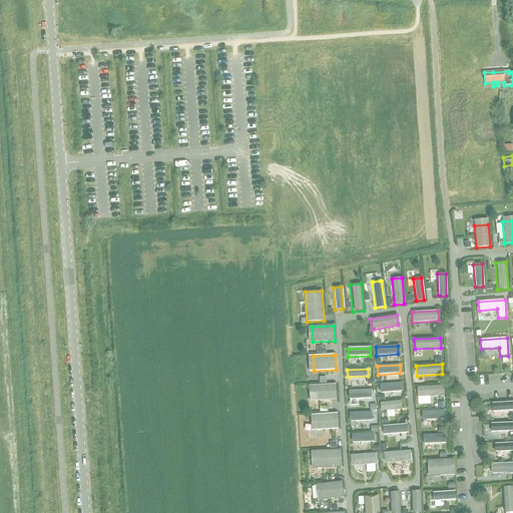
[(401,383),(379,385),(379,393),(402,391),(401,383)]
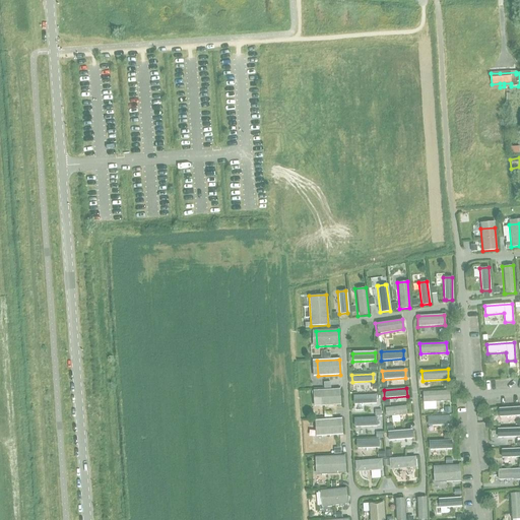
[(340,390),(318,391),(319,406),(340,405),(340,390)]
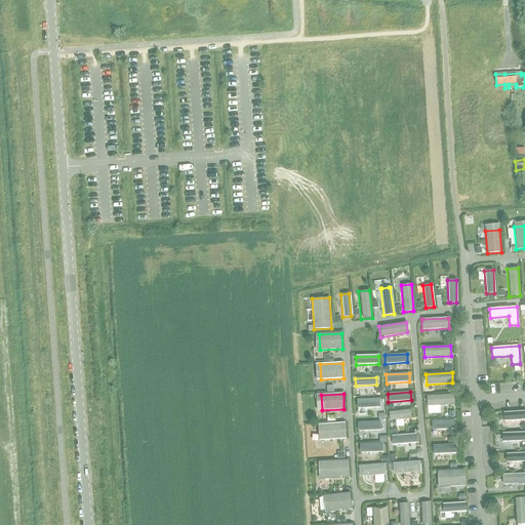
[(453,395),(426,396),(427,406),(453,405),(453,395)]
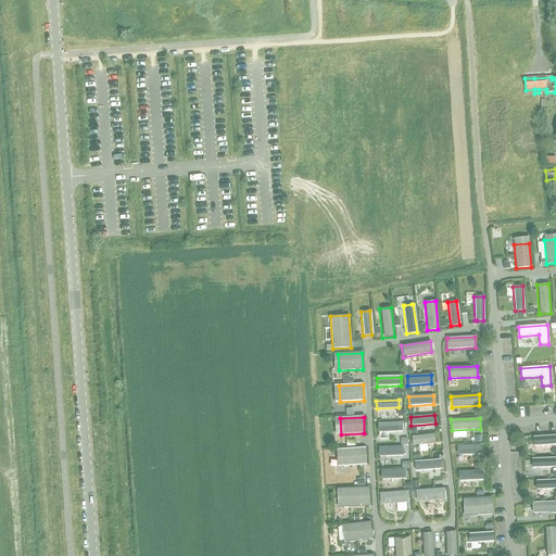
[(401,422),(377,424),(377,432),(402,431),(401,422)]
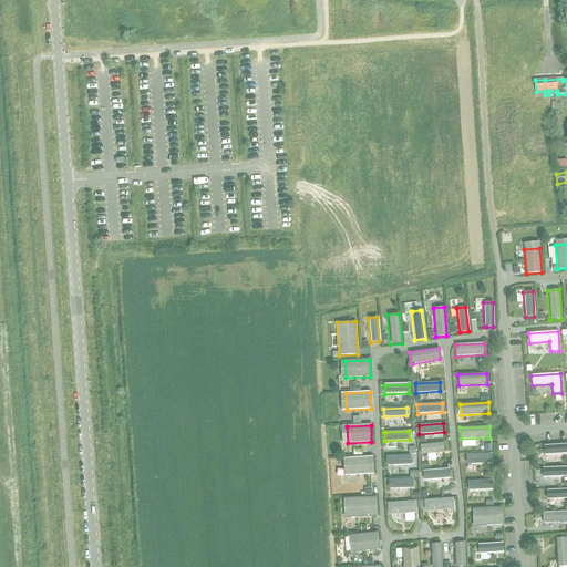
[(442,443),(419,445),(420,455),(443,452),(442,443)]
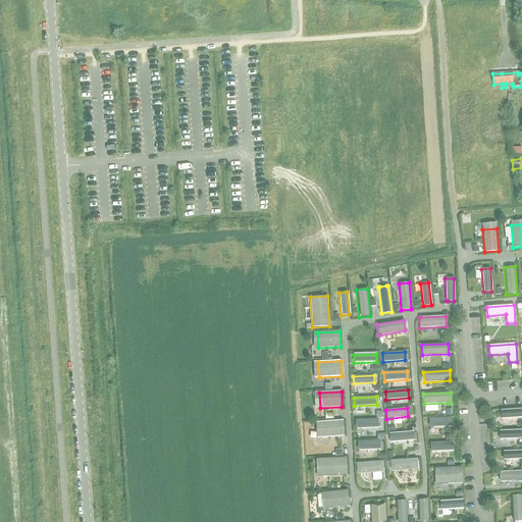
[(521,409),(501,411),(501,419),(521,417),(521,409)]
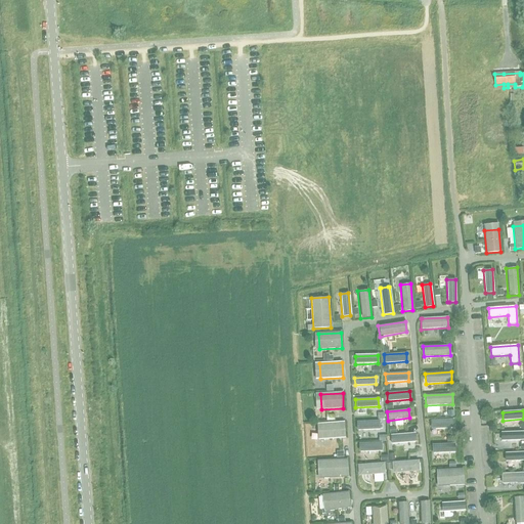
[(452,420),(430,421),(430,429),(431,429),(453,428),(452,420)]
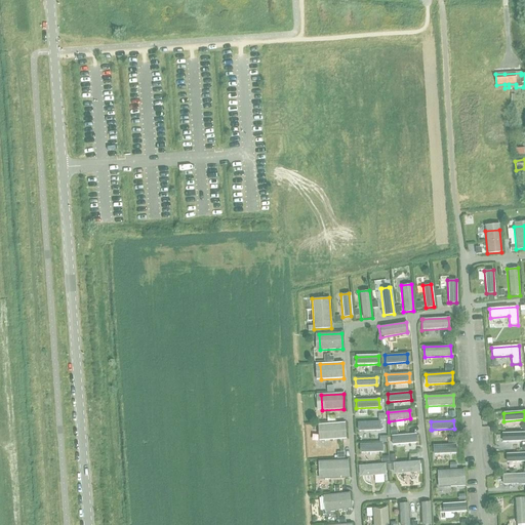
[(379,421),(357,422),(357,432),(379,431),(379,421)]
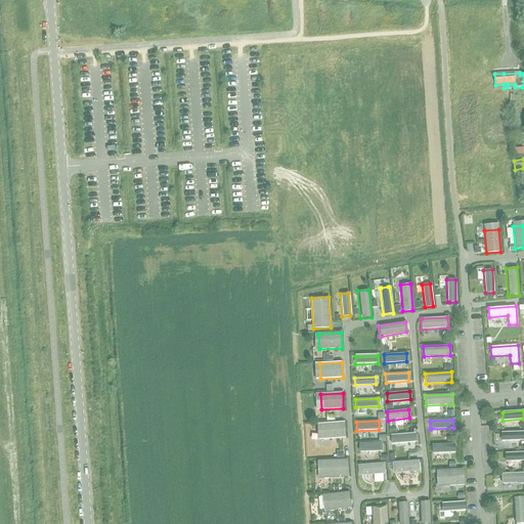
[(344,422),(321,424),(322,439),(345,438),(344,422)]
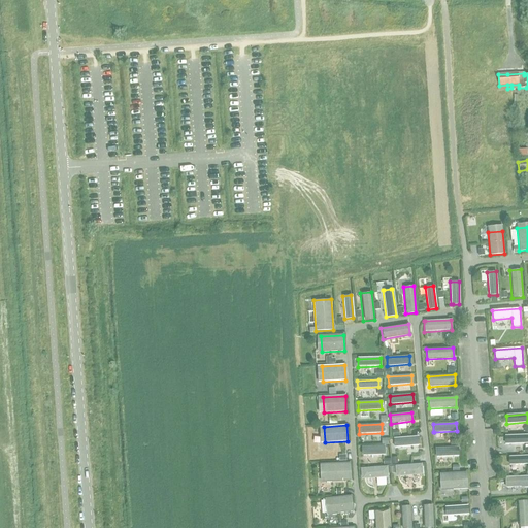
[(527,434),(504,436),(504,444),(527,443),(527,434)]
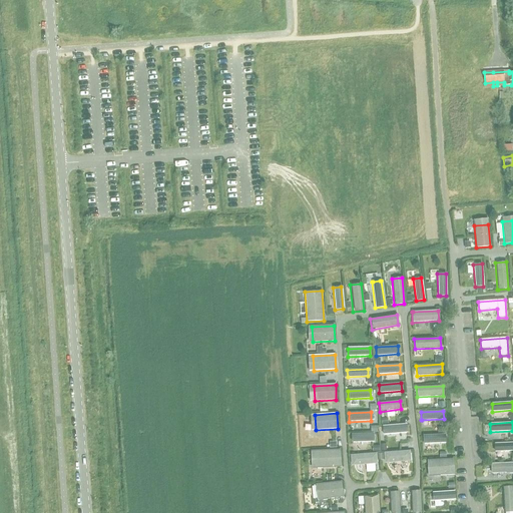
[(406,424),(382,426),(382,435),(407,433),(406,424)]
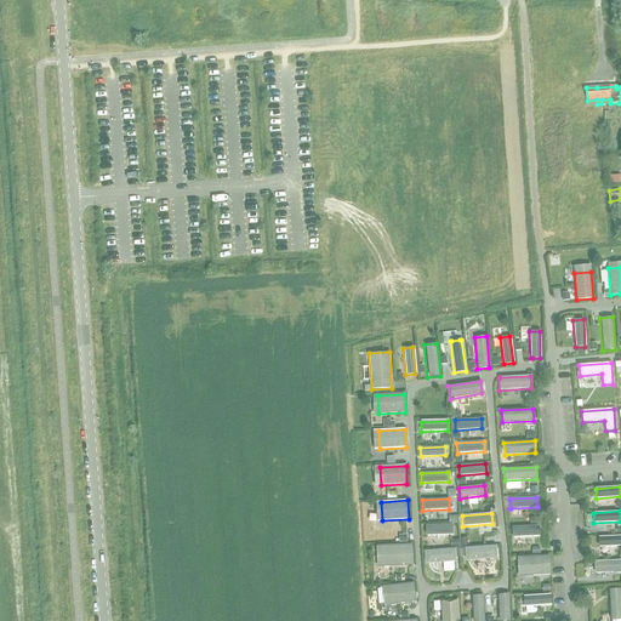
[(451,525),(425,525),(425,536),(451,535),(451,525)]
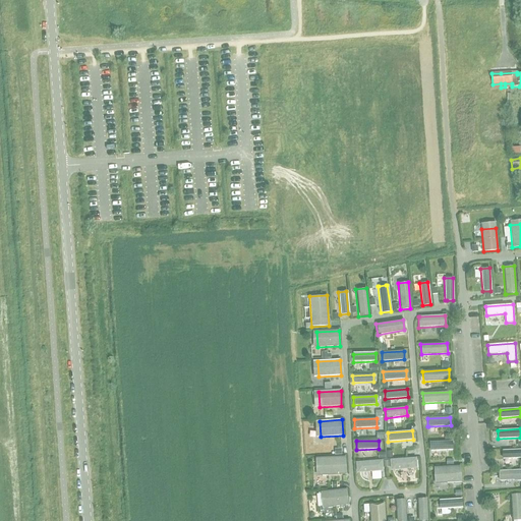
[(452,442),(428,443),(429,451),(430,451),(452,450),(452,442)]
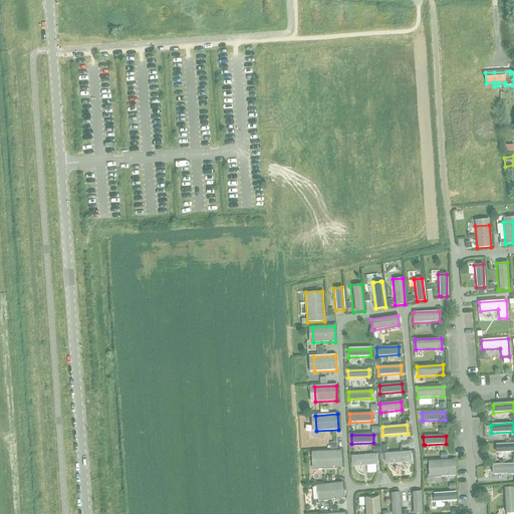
[(513,443),(495,445),(495,453),(513,452),(513,443)]
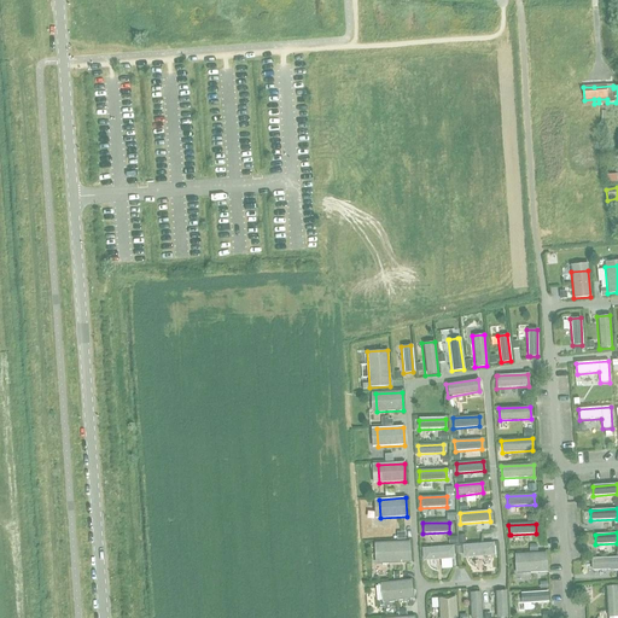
[(409,543),(383,543),(383,564),(409,563),(409,543)]
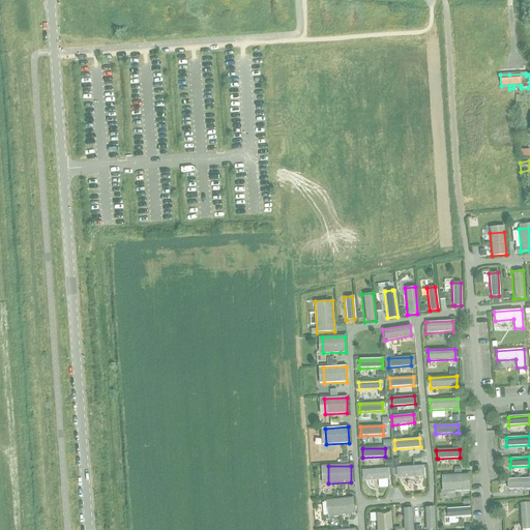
[(422,466),(395,468),(396,478),(423,476),(422,466)]
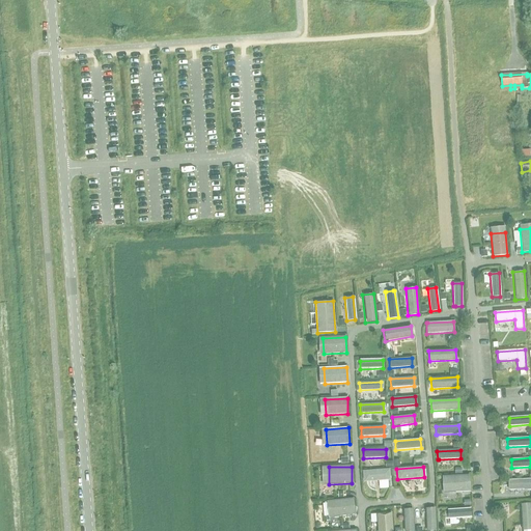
[(389,470),(362,472),(363,482),(390,480),(389,470)]
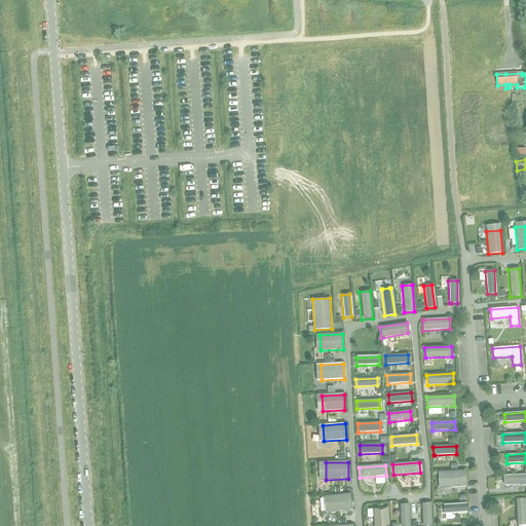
[(464,472),(442,472),(442,488),(465,487),(464,472)]
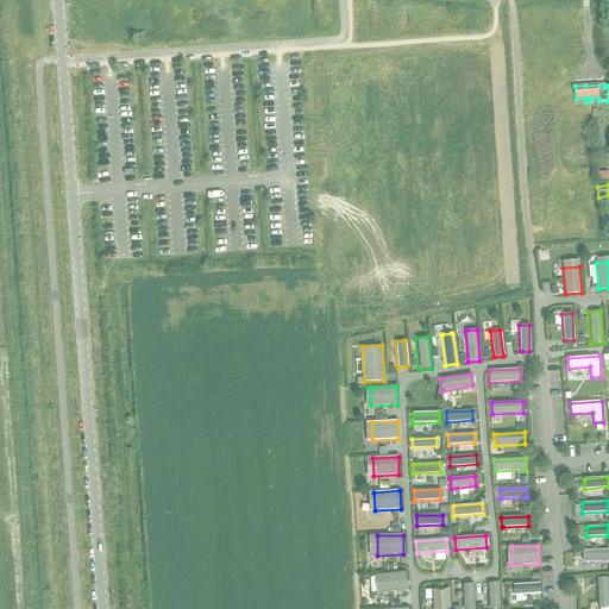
[(608,550),(582,551),(583,563),(608,560),(608,550)]
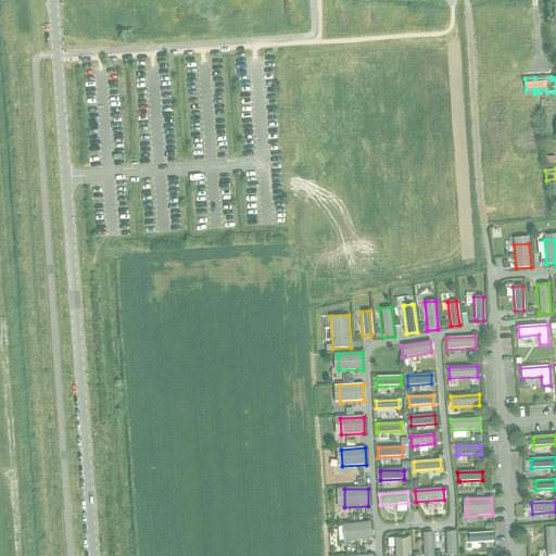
[(370,521),(346,525),(348,541),(371,539),(370,521)]
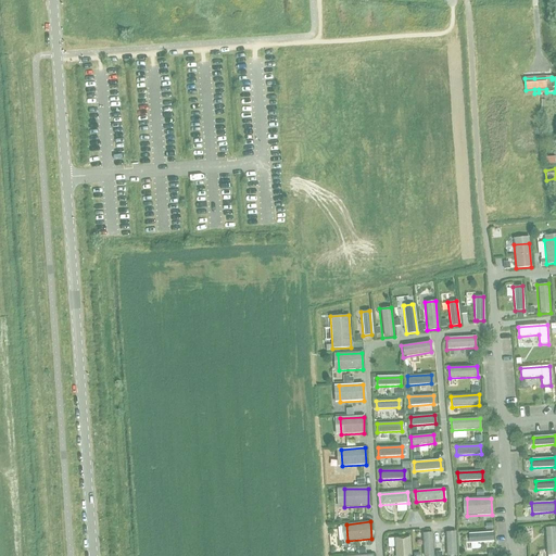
[(555,551),(555,528),(544,528),(546,555),(555,555),(555,551)]
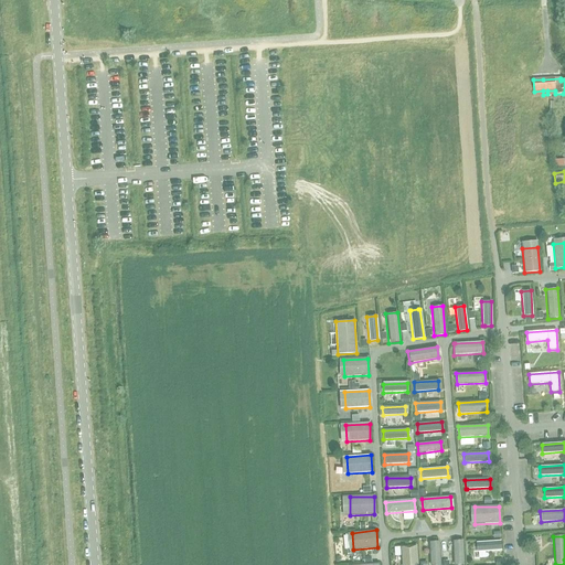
[(462,541),(452,542),(452,564),(464,564),(464,563),(462,541)]
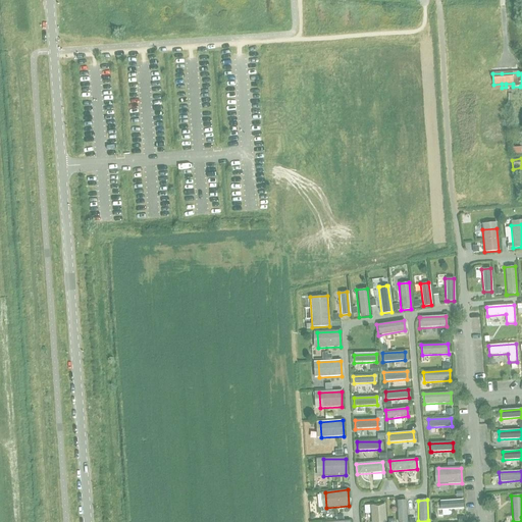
[(398,501),(396,502),(397,521),(406,521),(406,501),(398,501)]
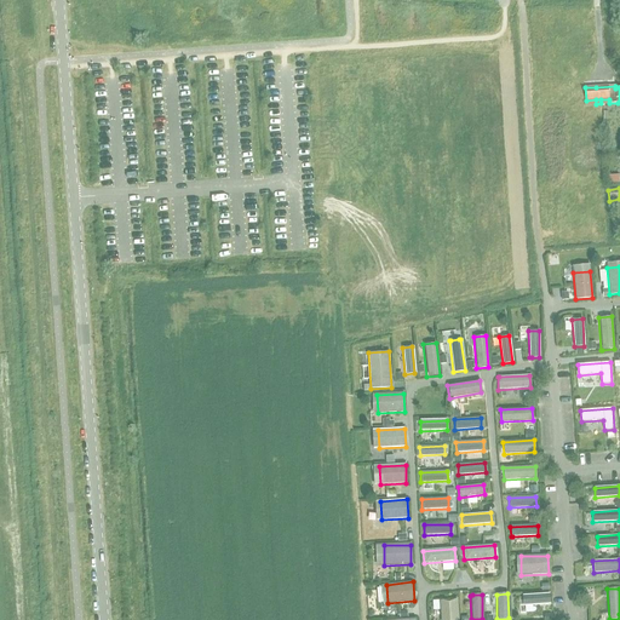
[(523,596),(522,596),(523,606),(550,604),(550,595),(523,596)]
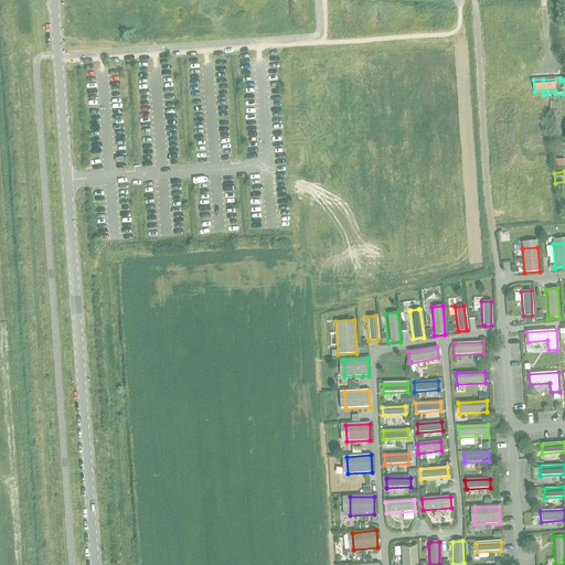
[(417,564),(416,546),(400,547),(401,564),(417,564)]
